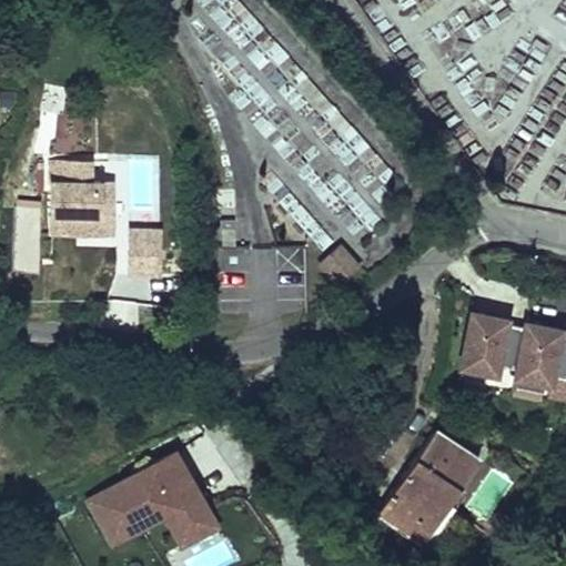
[(383,189),(396,177),(240,0),(190,0),(200,12),(177,32),(287,159),(261,182),(320,249),(339,232),(351,246),(397,205),(383,189)]
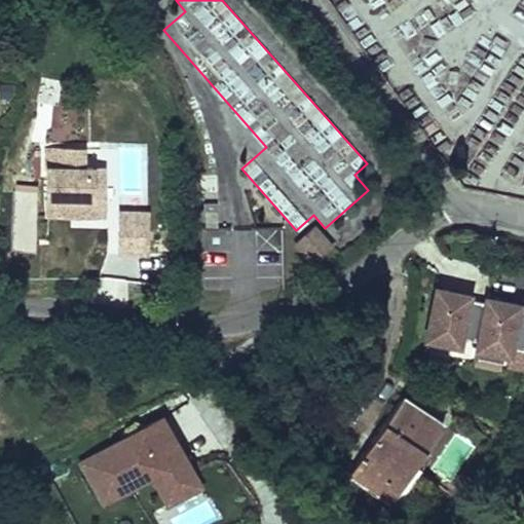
[(88,148),(43,149),(44,220),(109,219),(108,167),(89,167),(88,148)]
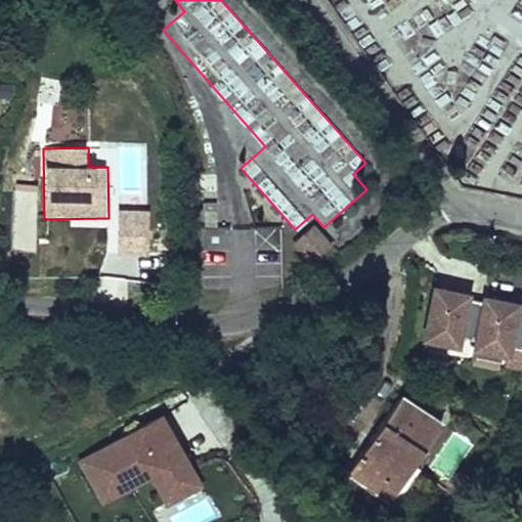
[(149,251),(151,210),(120,208),(116,272),(166,275),(168,252),(149,251)]
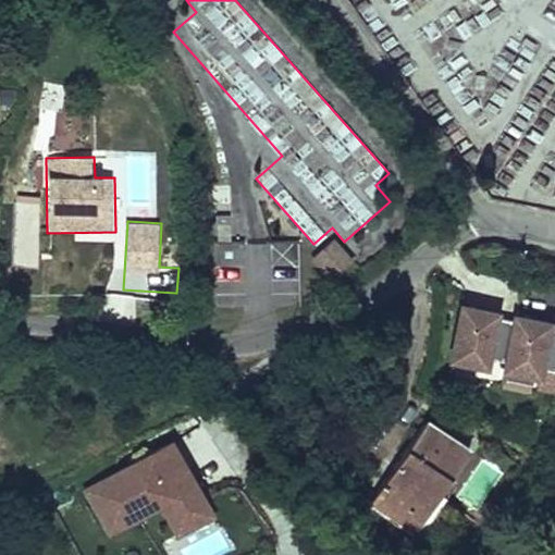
[(353,262),(333,239),(310,260),(330,283),(353,262)]
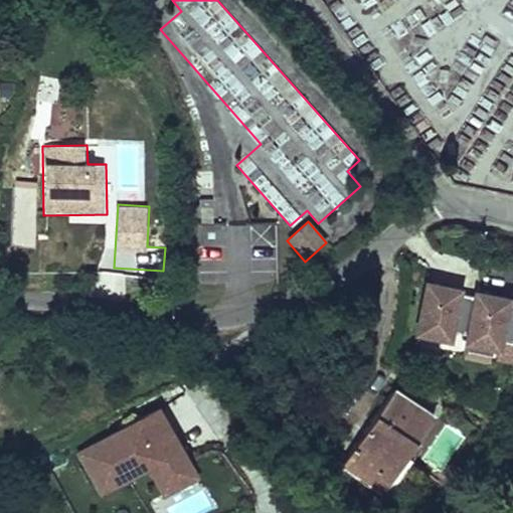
[(278,281),(276,224),(254,225),(257,282),(278,281)]
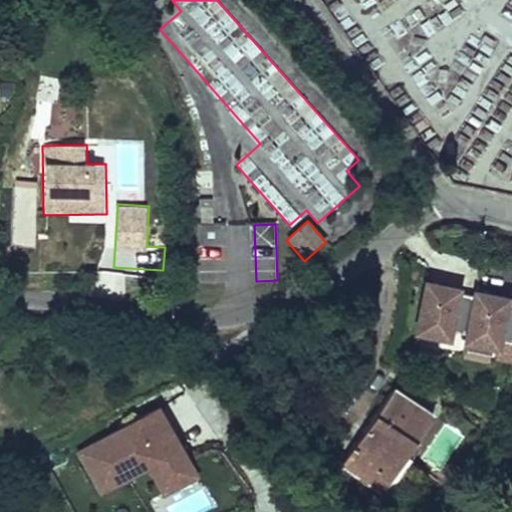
[(448,333),(465,336),(464,344),(495,350),(497,342),(511,345),(511,305),(505,304),(506,301),(474,295),(473,297),(455,294),(456,291),(425,285),(415,334),(446,340),(448,333)]
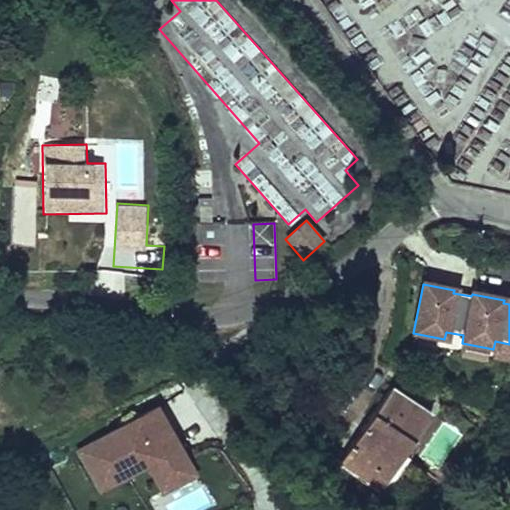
[(391,389),(342,465),(376,487),(400,451),(406,455),(432,416),(391,389)]
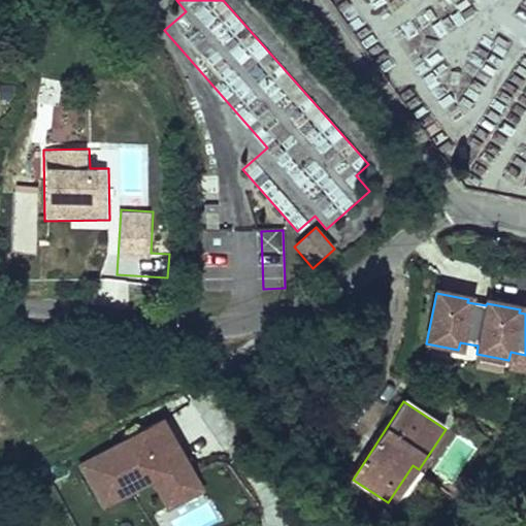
[(161,495),(194,477),(162,421),(133,437),(121,445),(81,467),(104,508),(153,481),(161,495)]
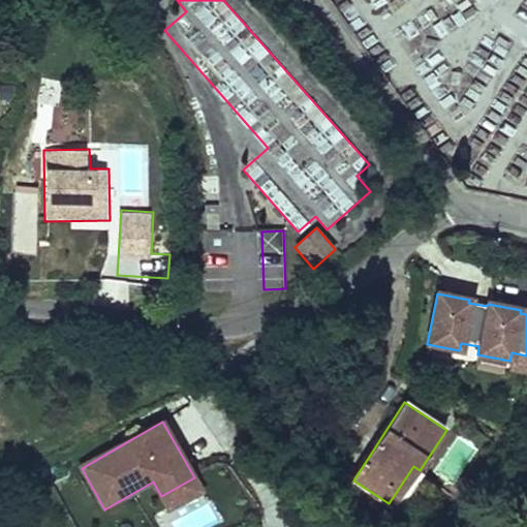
[(413,466),(389,503),(396,507),(420,470),(413,466)]
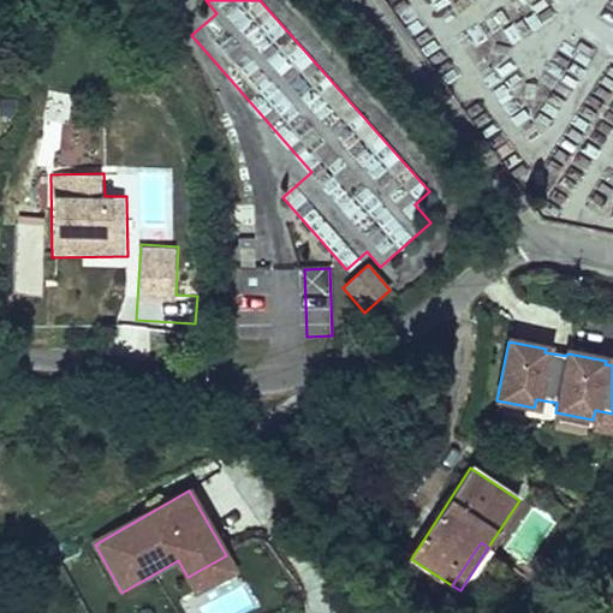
[(226,555),(188,577),(197,593),(234,572),(226,555)]
